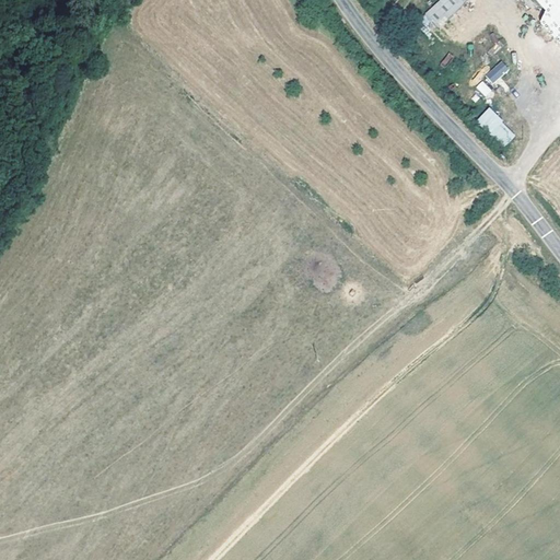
[(444,0),(428,16),(441,30),(465,7),(463,4),(466,0),(444,0)]
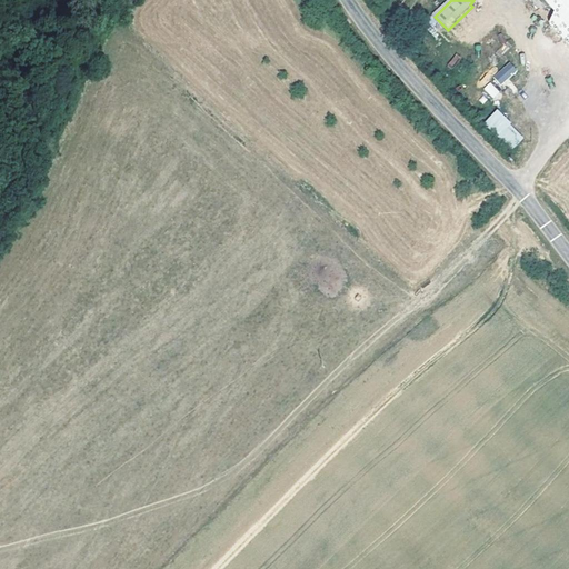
[(568,0),(542,0),(553,10),(552,22),(562,38),(568,43),(568,0)]
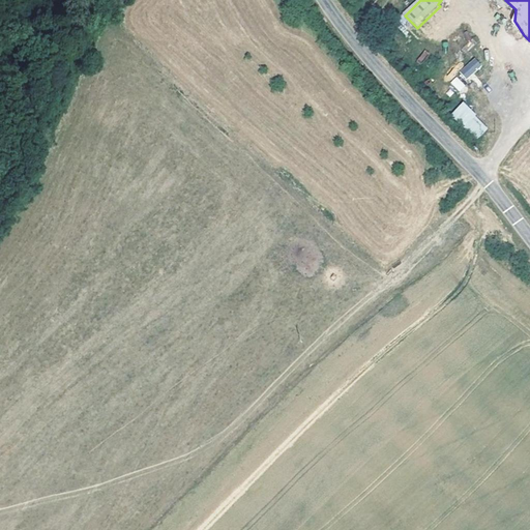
[(421,64),(430,54),(424,50),(416,60),(421,64)]
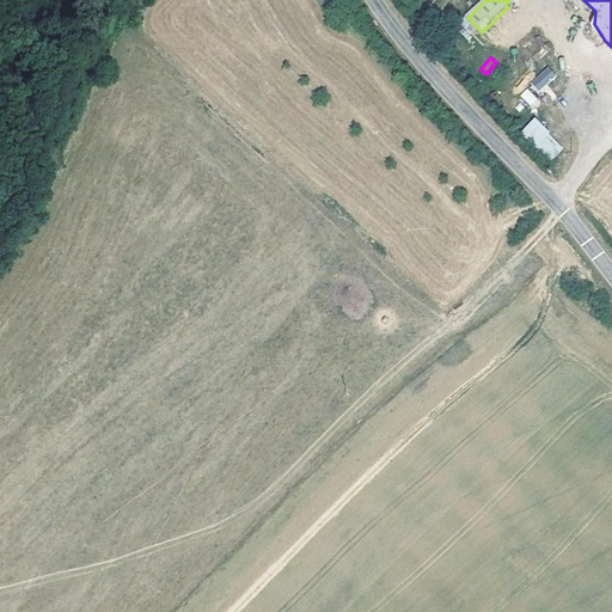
[(539,91),(556,74),(548,66),(531,83),(539,91)]
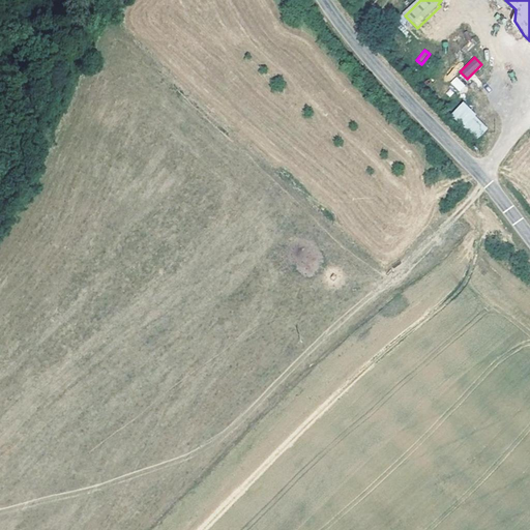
[(457,76),(450,82),(461,94),(468,87),(457,76)]
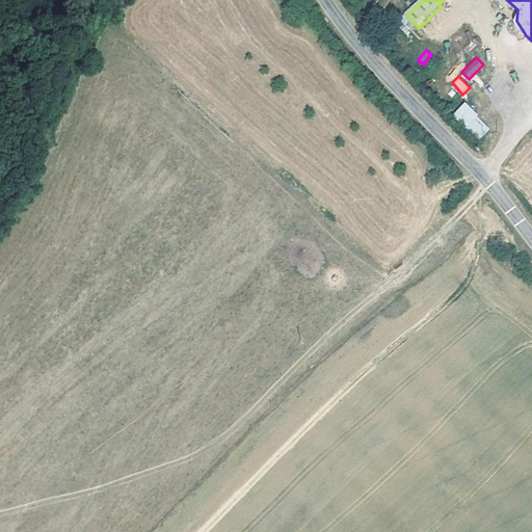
[(474,141),(489,131),(467,101),(452,112),(474,141)]
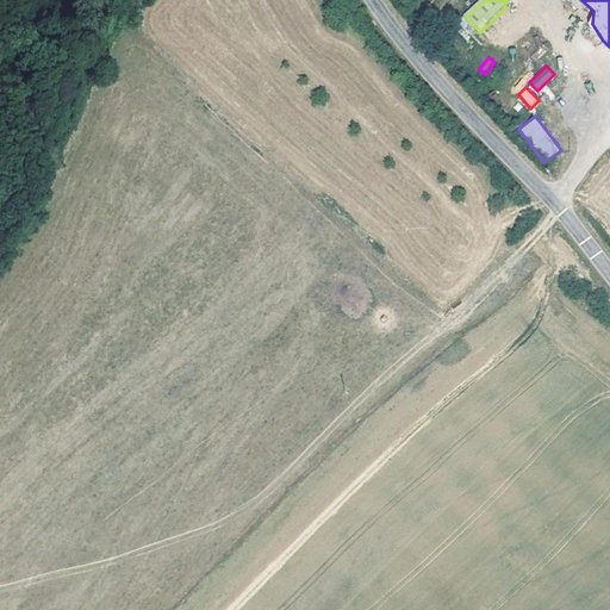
All buildings are outlined.
